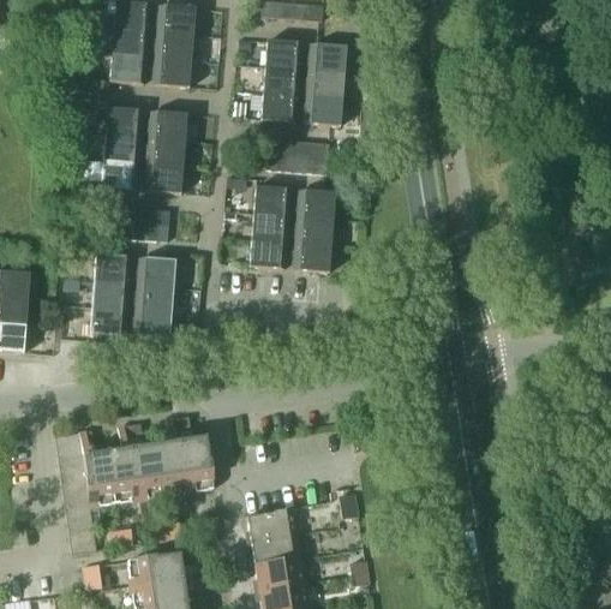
[(118,0),(115,27),(150,29),(151,3),(129,0),(118,0)]
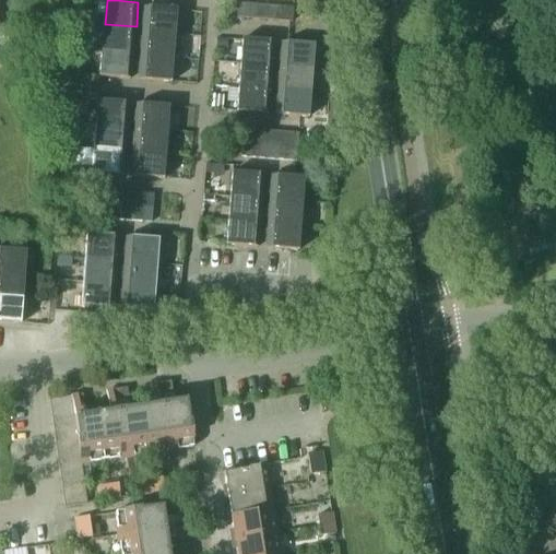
[(248,13),(249,0),(240,0),(239,13),(248,13)]
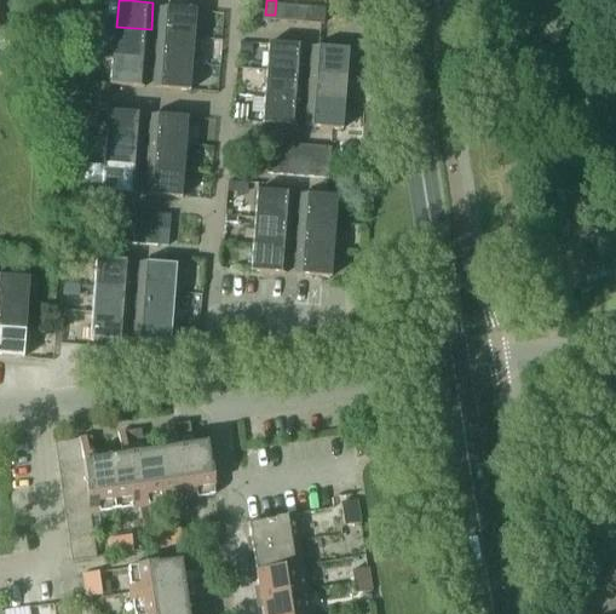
[(286,16),(287,0),(276,0),(275,15),(286,16)]
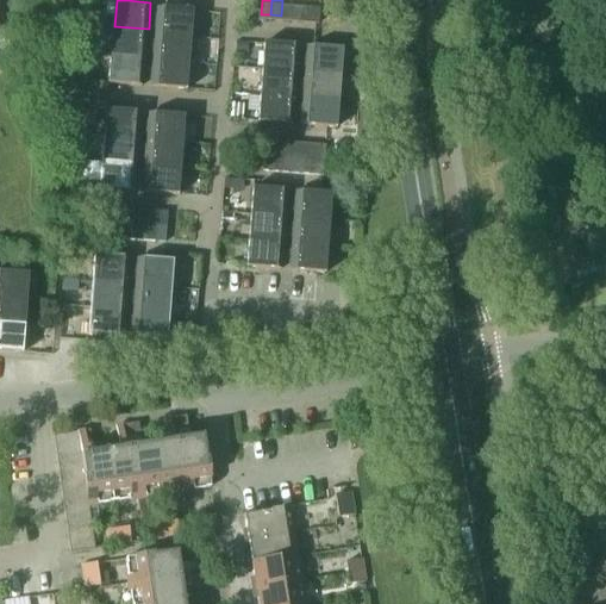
[(291,17),(292,1),(282,0),(281,16),(291,17)]
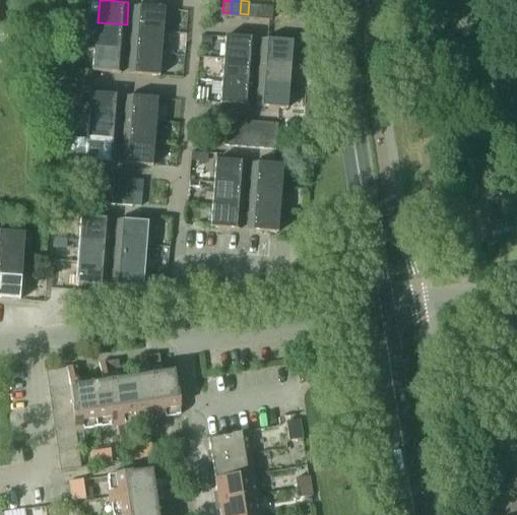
[(257,14),(258,1),(249,1),(248,14),(257,14)]
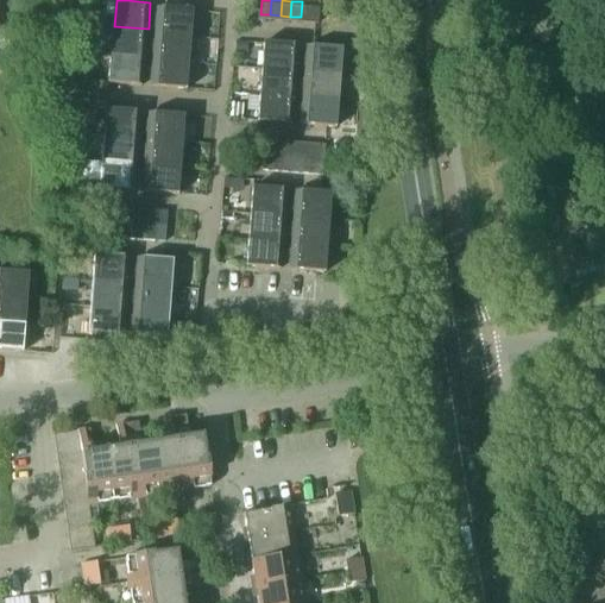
[(310,18),(312,2),(302,1),(301,17),(310,18)]
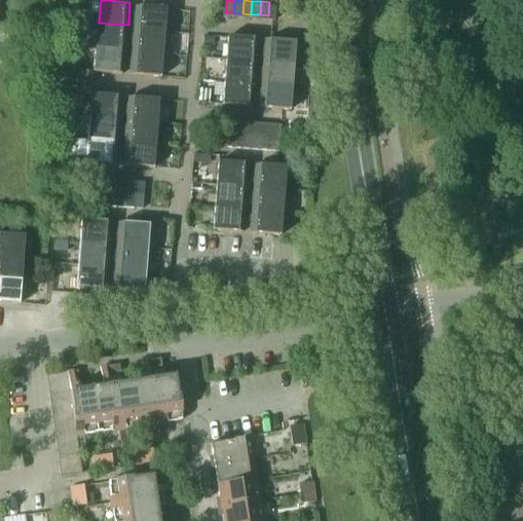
[(139,2),(137,26),(166,28),(167,5),(139,2)]
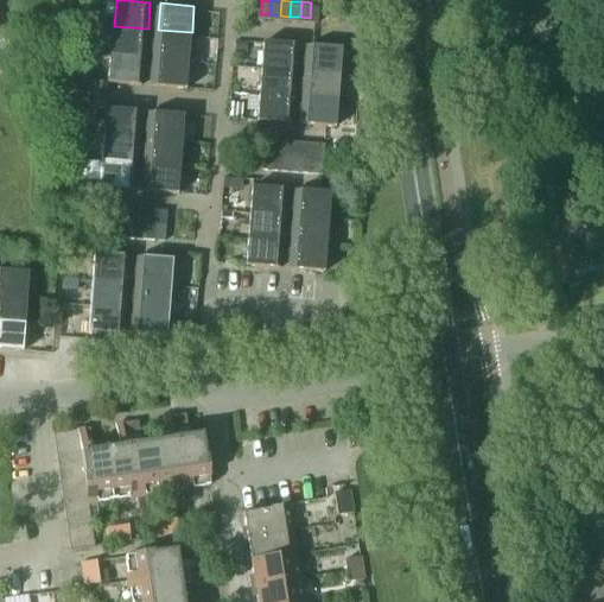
[(310,18),(318,18),(319,19),(320,4),(311,2),(310,18)]
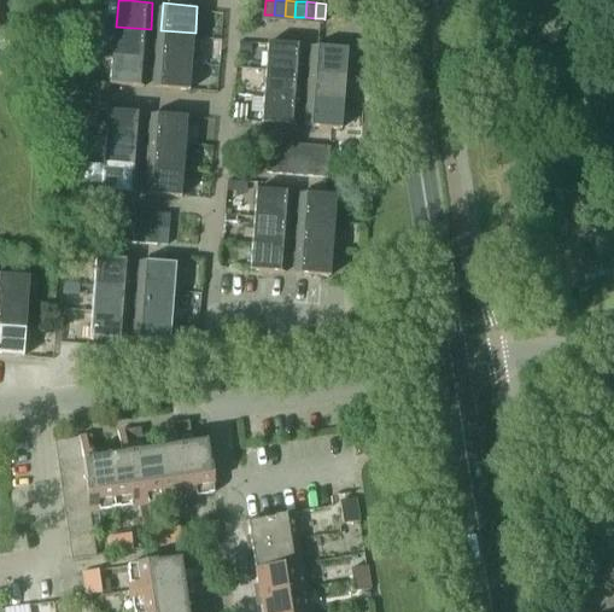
[(148,56),(151,29),(116,27),(115,52),(148,56)]
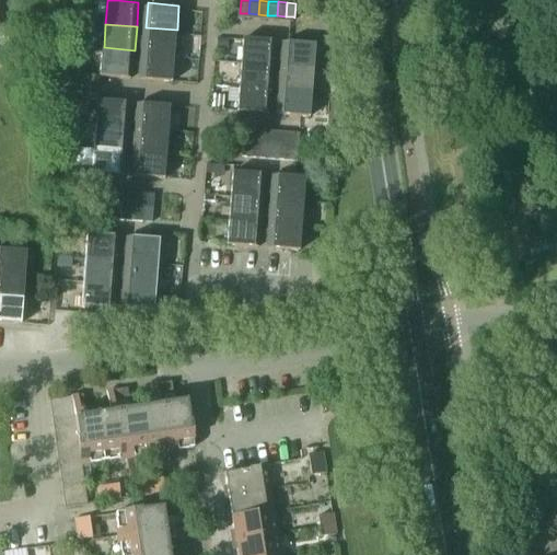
[(175,53),(177,30),(146,27),(144,50),(175,53)]
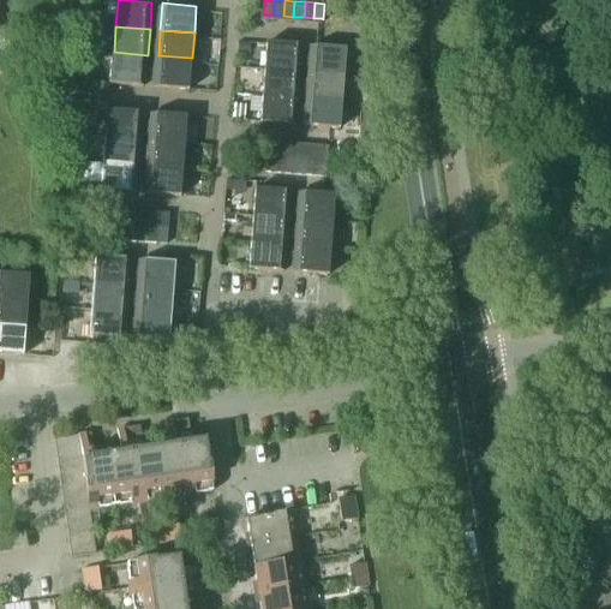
[(269,39),(267,65),(301,67),(303,41),(269,39)]
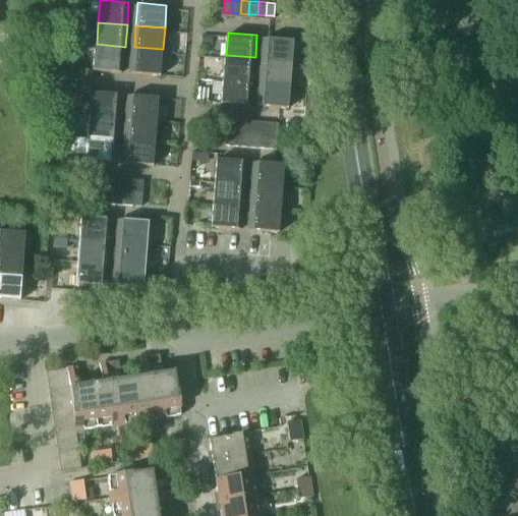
[(293,60),(294,38),(266,36),(264,58),(293,60)]
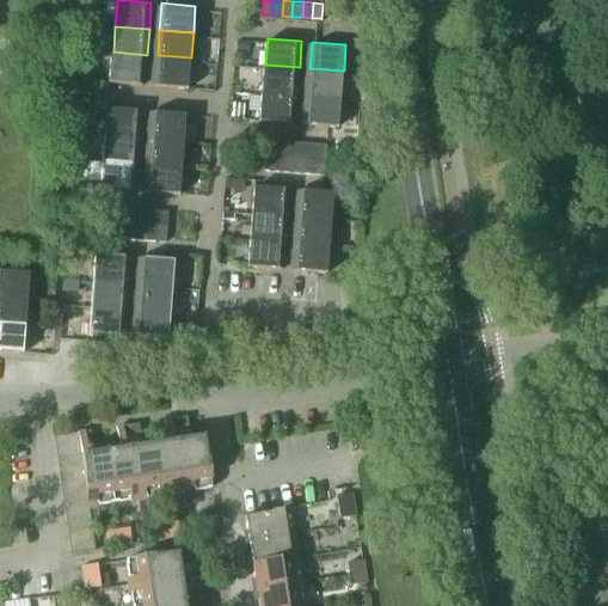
[(145,81),(147,55),(114,51),(111,79),(145,81)]
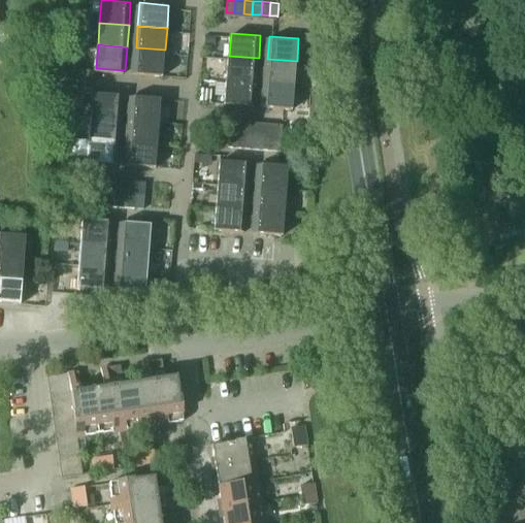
[(163,73),(165,50),(136,47),(134,71),(163,73)]
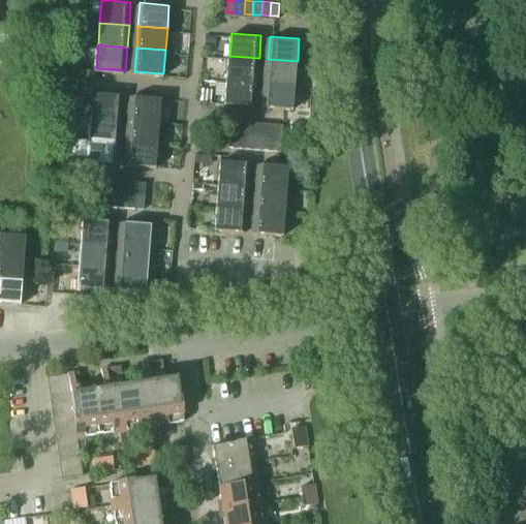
[(257,81),(259,58),(229,56),(227,79),(257,81)]
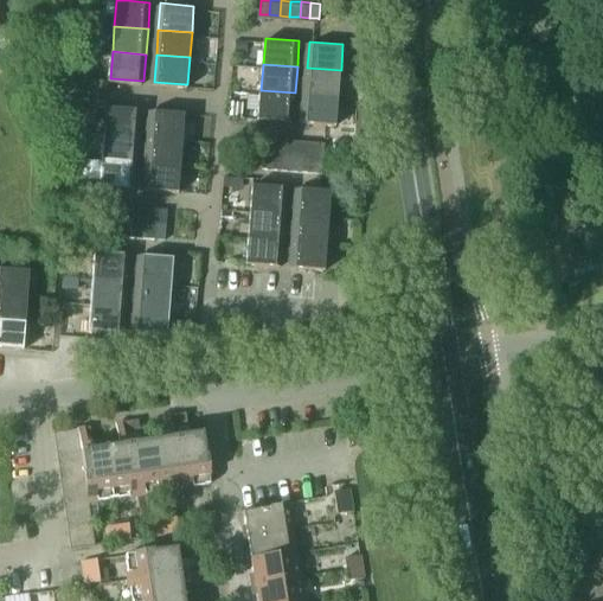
[(339,96),(341,70),(307,68),(305,94),(339,96)]
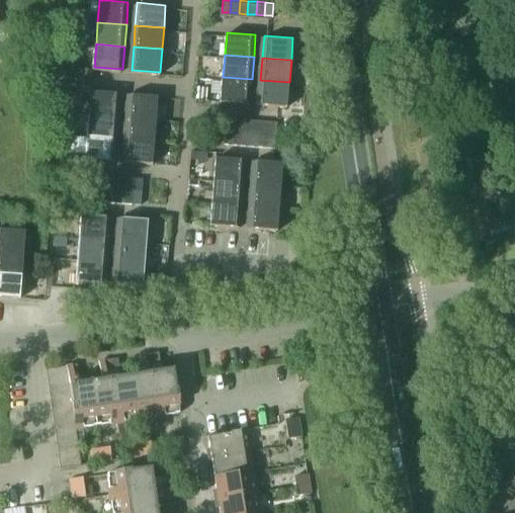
[(223,77),(222,99),(250,101),(252,79),(223,77)]
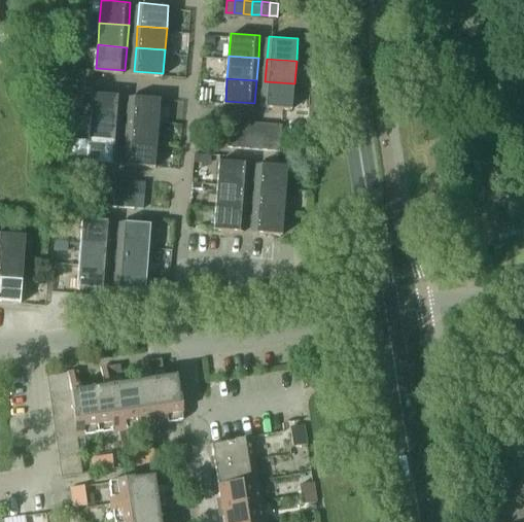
[(292,106),(294,83),(265,81),(264,104),(292,106)]
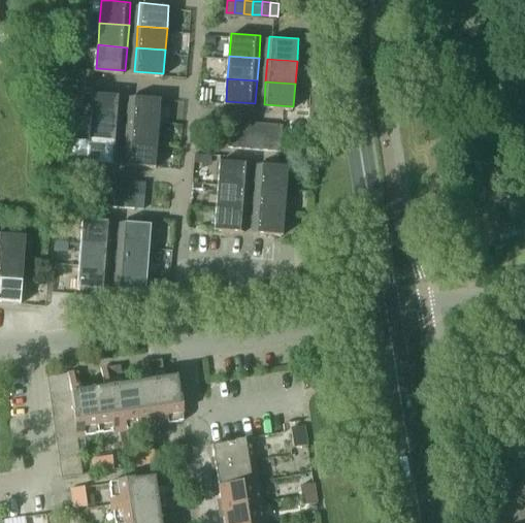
[(212,86),(210,86),(202,86),(202,98),(209,98),(211,98),(212,86)]
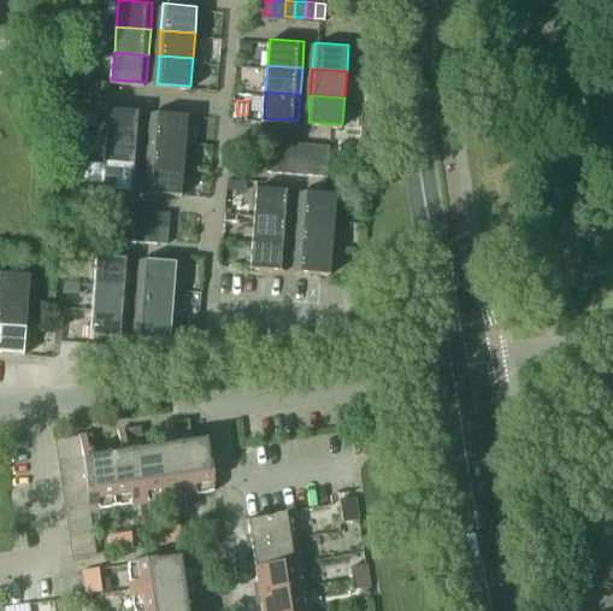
[(107,133),(142,135),(143,109),(110,106),(107,133)]
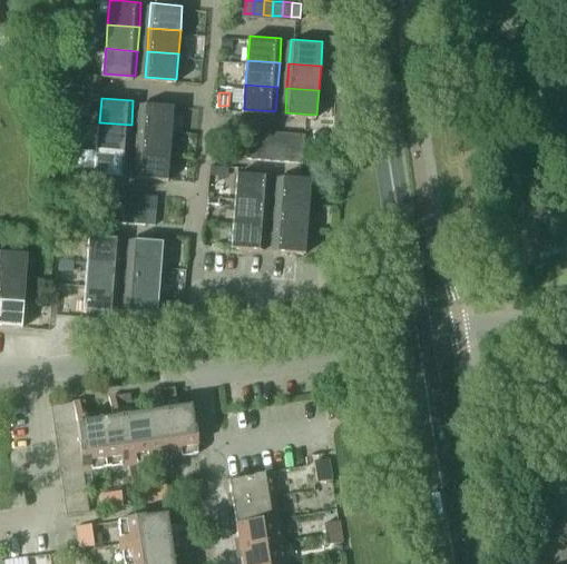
[(140,126),(173,128),(175,104),(143,101),(140,126)]
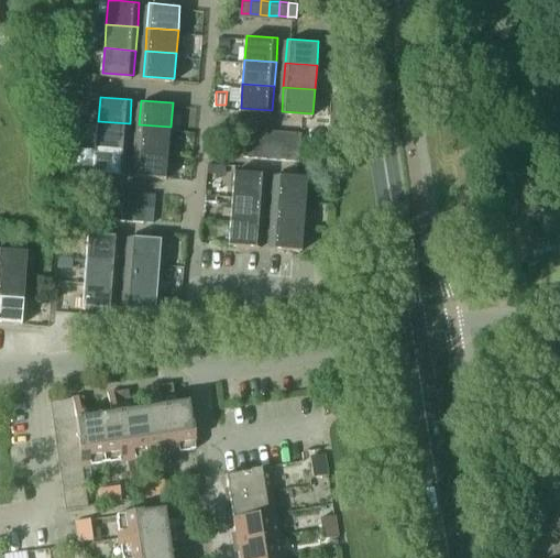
[(98,121),(97,145),(128,148),(130,123),(98,121)]
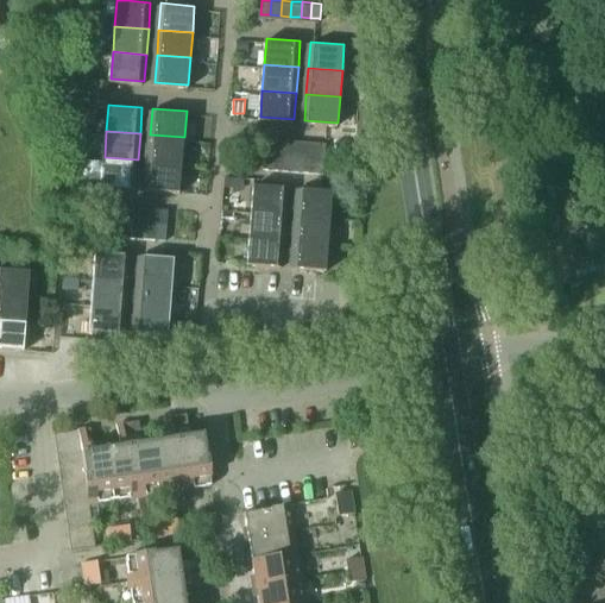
[(150,134),(149,161),(182,163),(184,137),(150,134)]
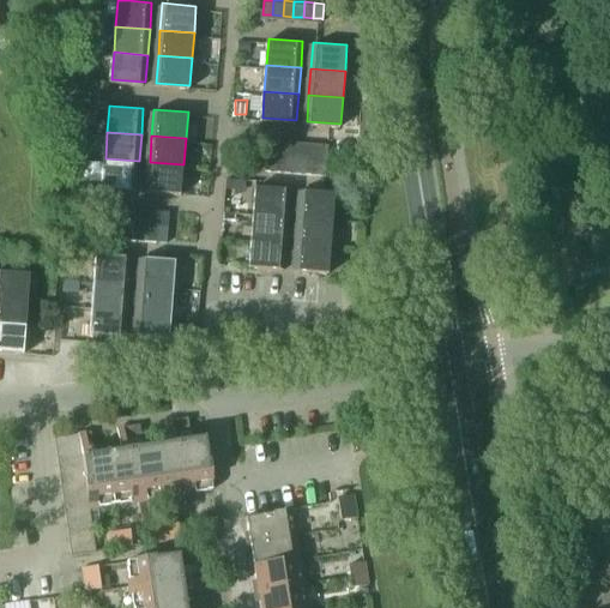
[(269,151),(279,152),(279,137),(270,137),(269,151)]
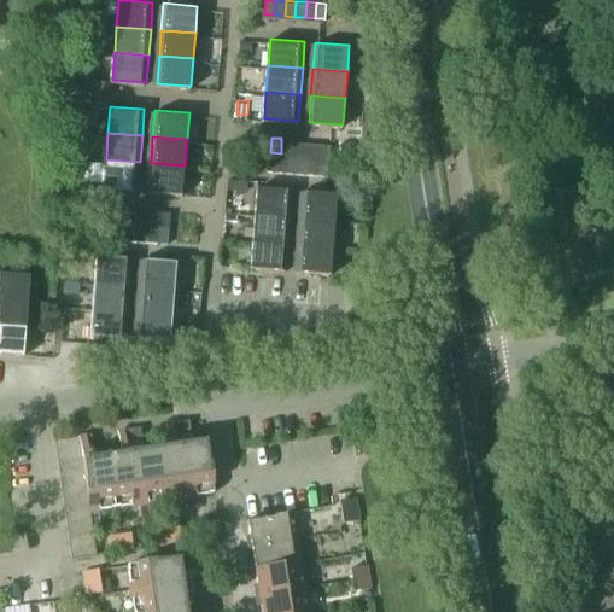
[(281,153),(291,155),(292,139),(281,138),(281,153)]
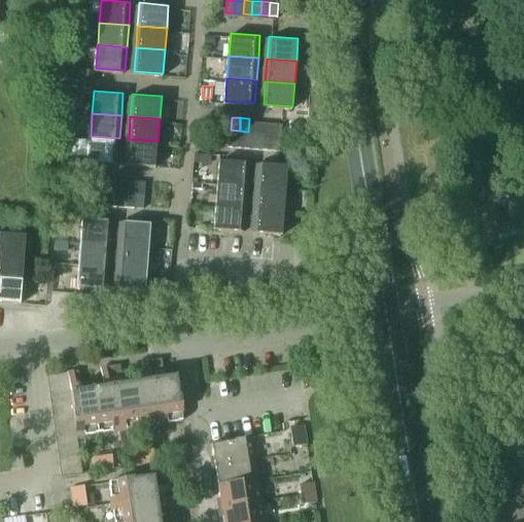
[(248,132),(256,132),(257,119),(249,118),(248,132)]
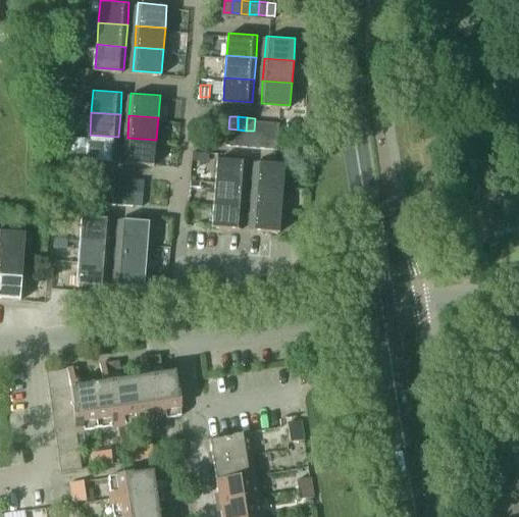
[(309,132),(310,119),(292,117),(291,130),(309,132)]
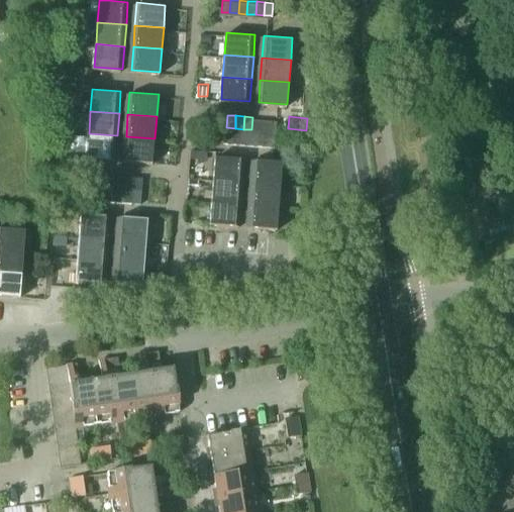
[(251,129),(261,130),(262,117),(252,117),(251,129)]
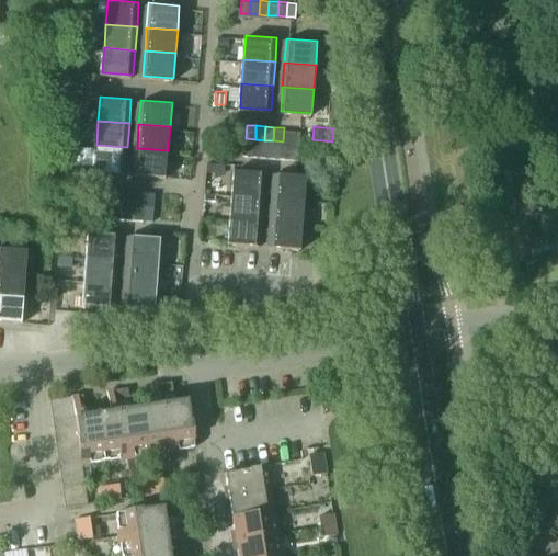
[(283,142),(292,143),(293,128),(284,127),(283,142)]
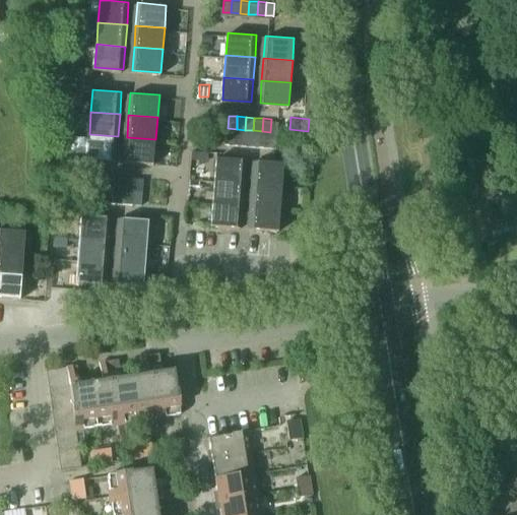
[(280,120),(278,120),(271,119),(270,132),(279,132),(280,120)]
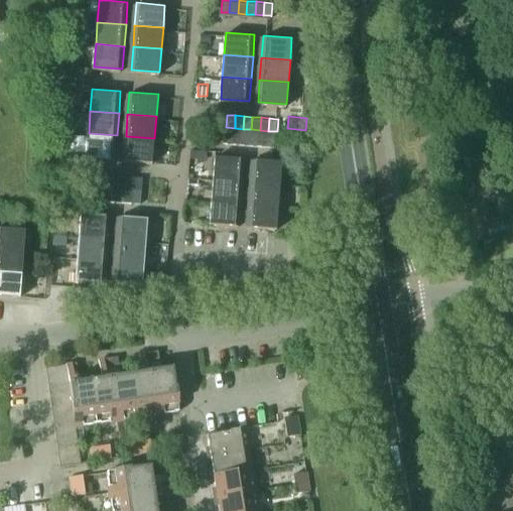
[(225,140),(234,141),(235,128),(226,127),(225,140)]
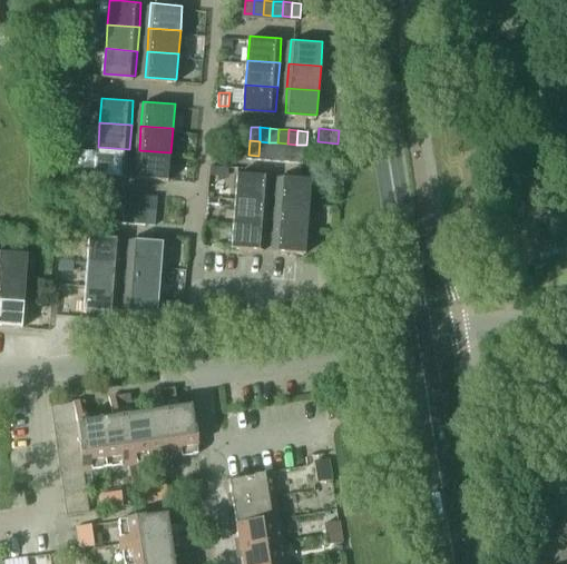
[(267,156),(269,142),(260,141),(258,156),(267,156)]
